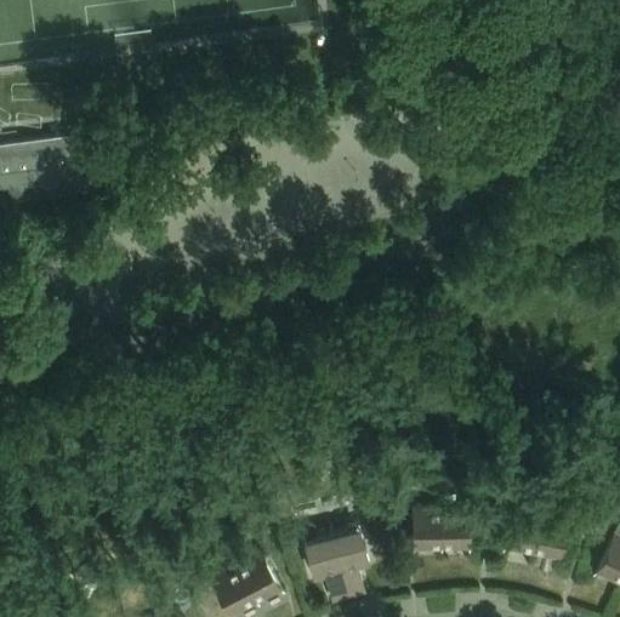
[(0,203),(97,189),(92,160),(91,160),(90,152),(91,152),(89,132),(0,143),(0,203)]
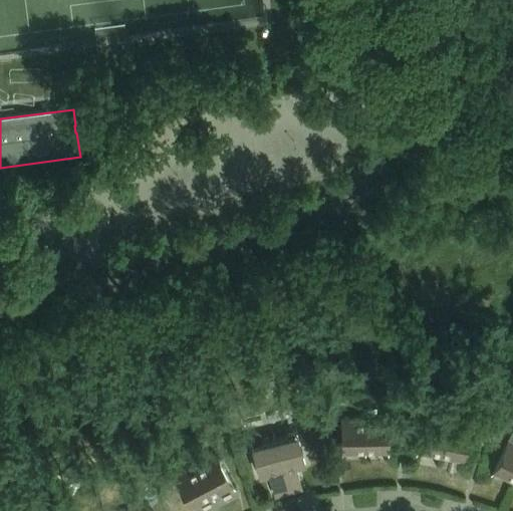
[(363,421),(363,456),(388,456),(387,420),(363,421)]
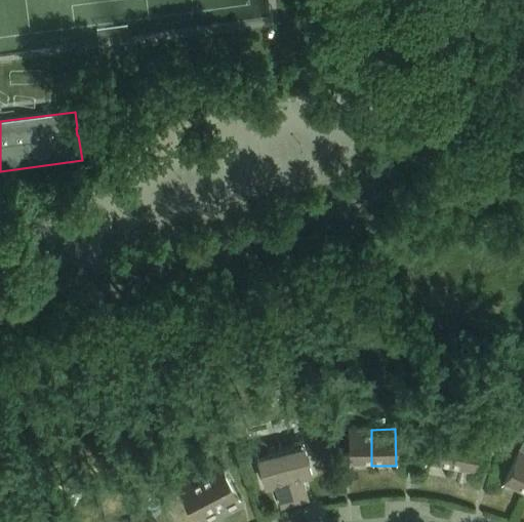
[(371,430),(347,430),(348,467),(371,466),(371,430)]
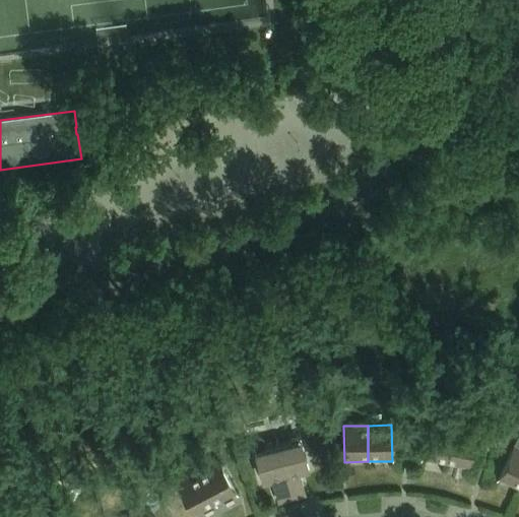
[(428,426),(420,461),(467,470),(473,435),(428,426)]
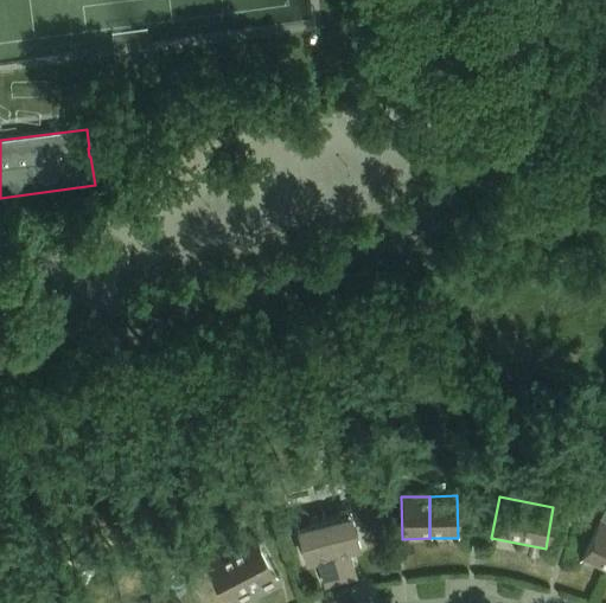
[(348,550),(358,546),(348,508),(336,512),(338,519),(295,530),(305,562),(316,558),(324,589),(356,581),(348,550)]
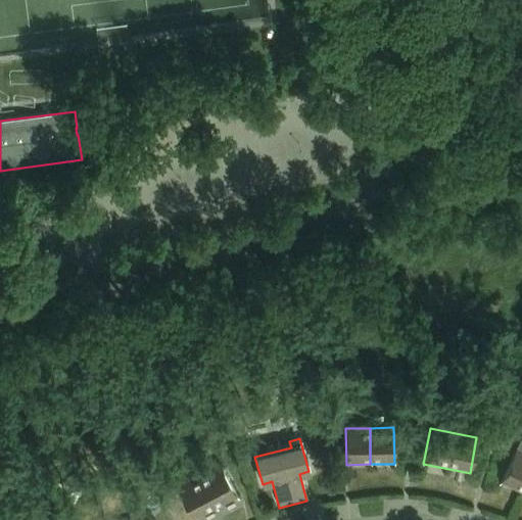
[(521,493),(521,492),(521,441),(517,453),(515,452),(501,484),(521,493)]
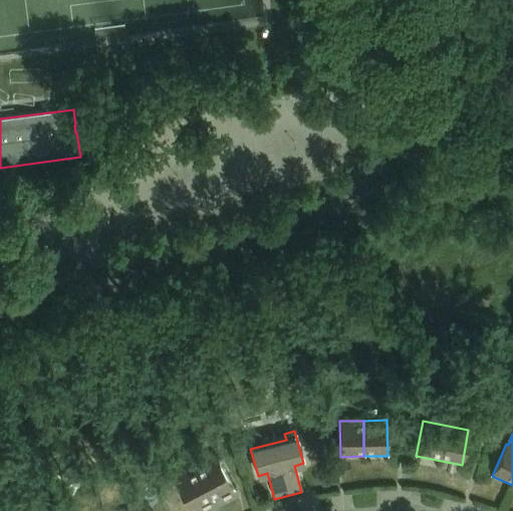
[(215,458),(173,480),(189,510),(194,510),(231,490),(215,458)]
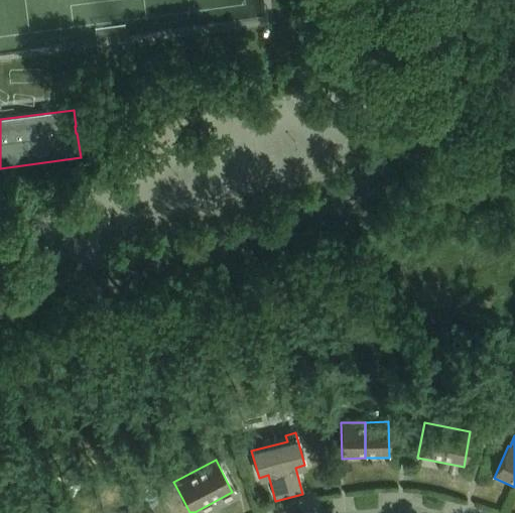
All buildings are outlined.
